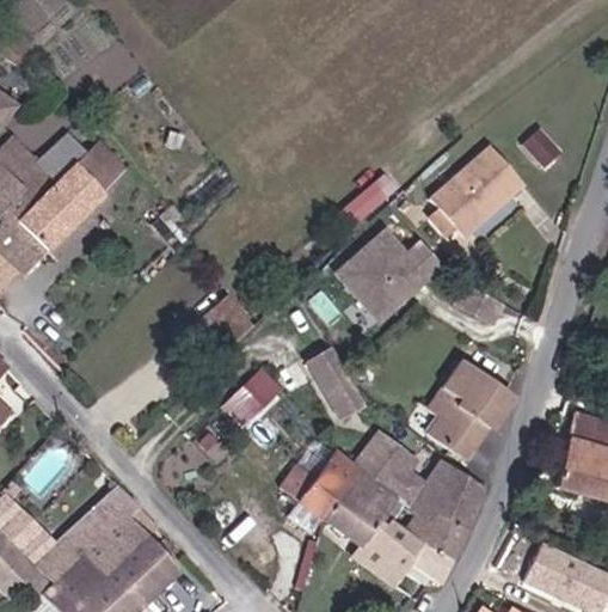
[(0,44),(0,50),(20,66),(32,49),(8,34),(0,44)]
